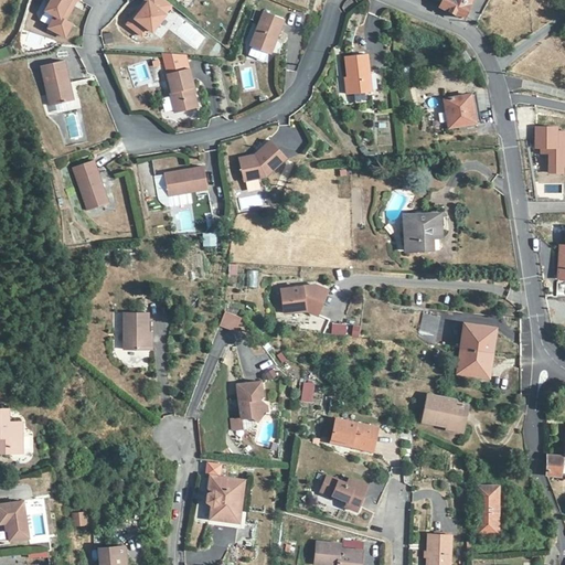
[(81,0),(50,0),(52,1),(46,11),(56,17),(50,29),(66,38),(73,24),(66,21),(77,0),(80,1),(81,0)]
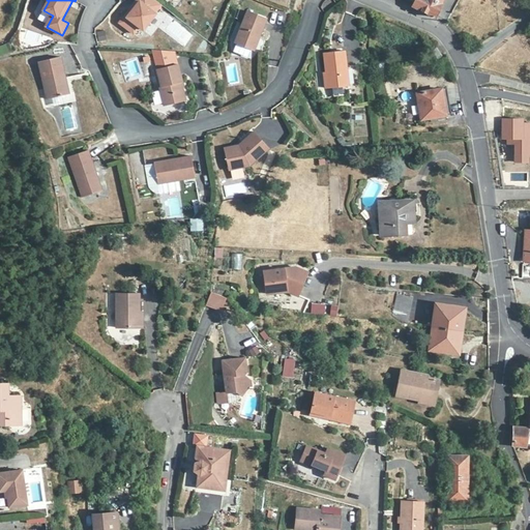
[(154,0),(137,0),(120,23),(135,34),(140,27),(144,30),(156,13),(155,13),(162,5),(154,0)]
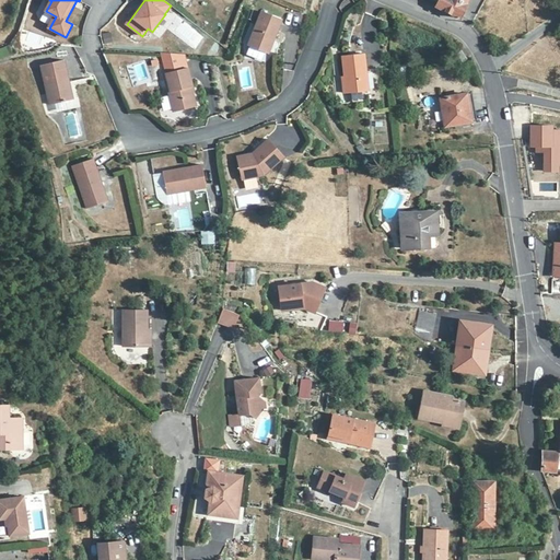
[(439,0),(436,7),(461,18),(467,3),(466,3),(466,0),(439,0)]
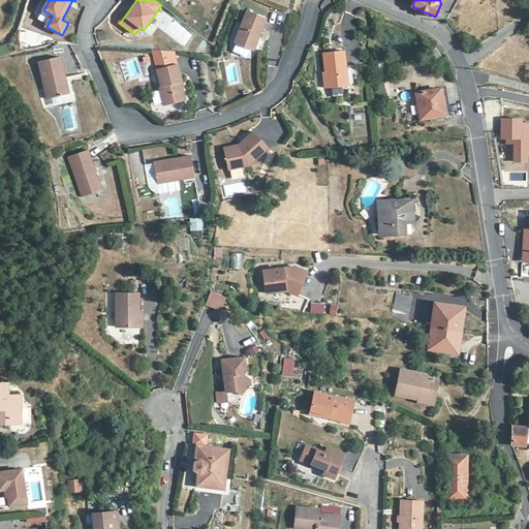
[(266,19),(246,11),(234,43),(253,51),(266,19)]
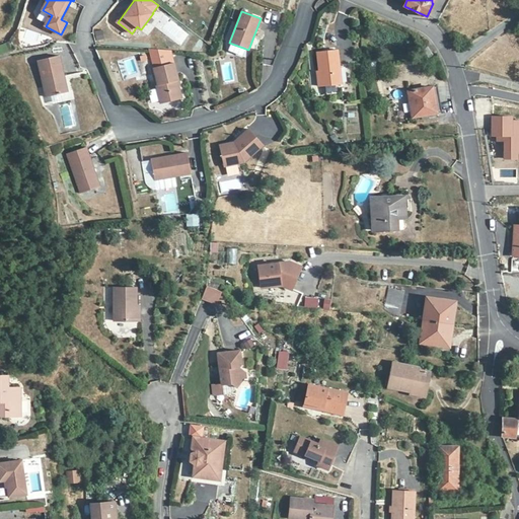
[(97,43),(105,40),(102,29),(94,32),(97,43)]
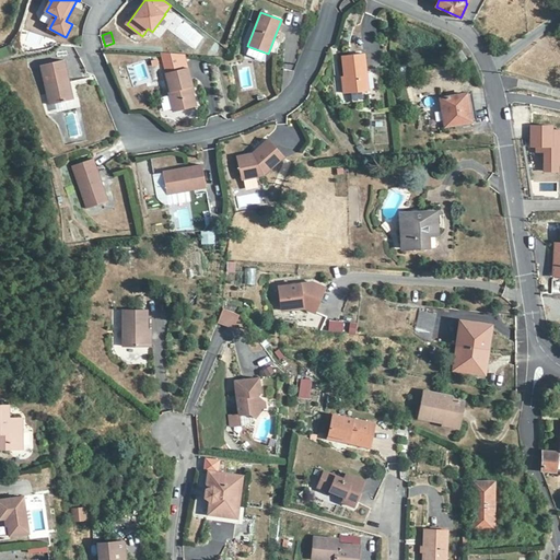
[(463,59),(457,50),(452,54),(458,61),(463,59)]
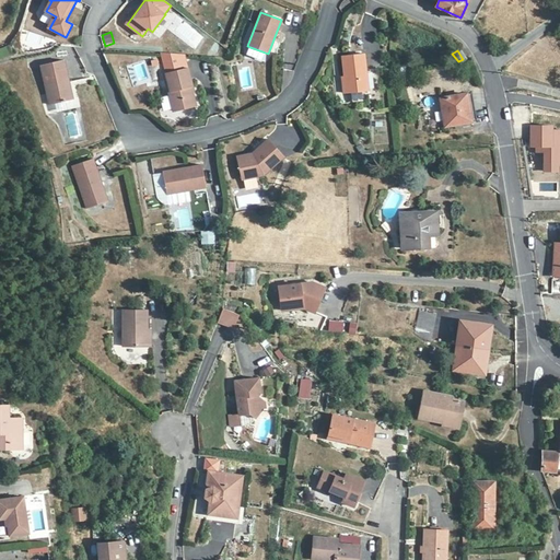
[(368,71),(365,53),(343,56),(348,94),(371,91),(368,71)]
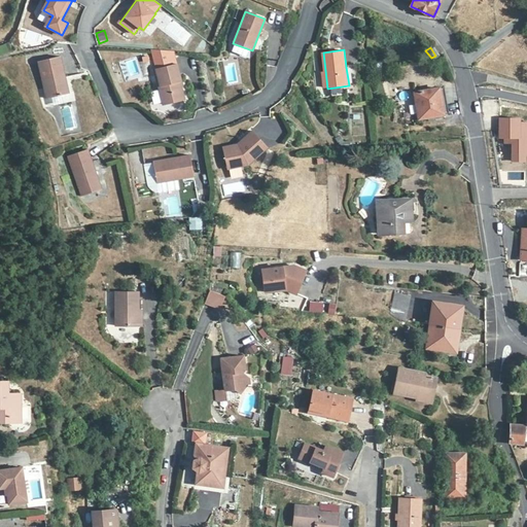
[(66,77),(61,57),(39,62),(47,98),(67,94),(64,78),(66,77)]
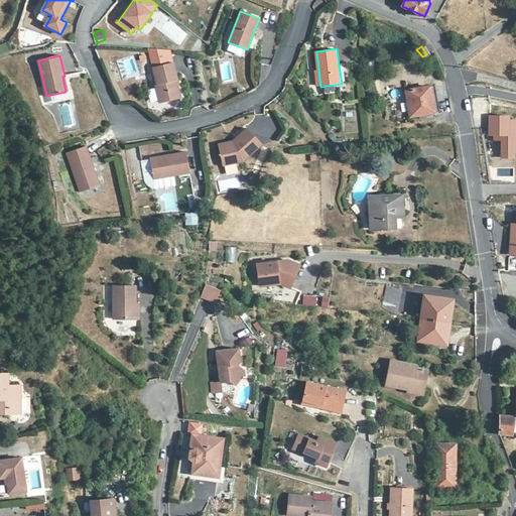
[(178,80),(173,62),(153,68),(162,103),(181,98),(176,81),(178,80)]
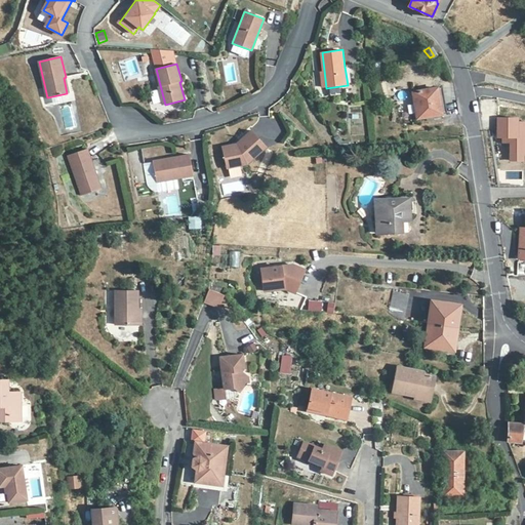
[(448,114),(443,88),(442,88),(437,88),(413,92),(418,119),(442,115),(448,114)]
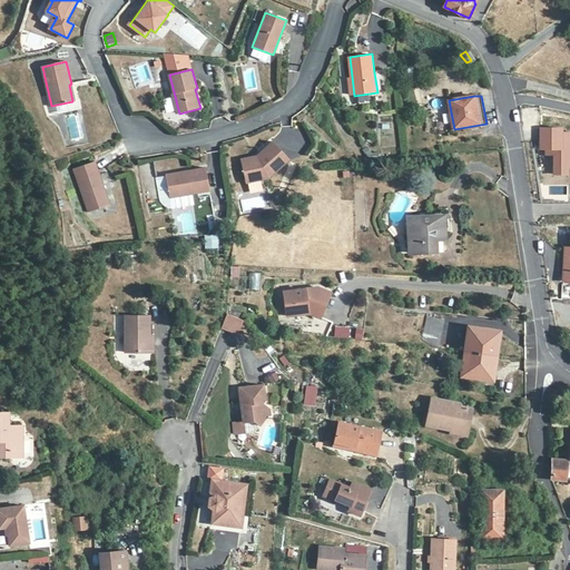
[(544,137),(536,137),(533,146),(544,147),(544,137)]
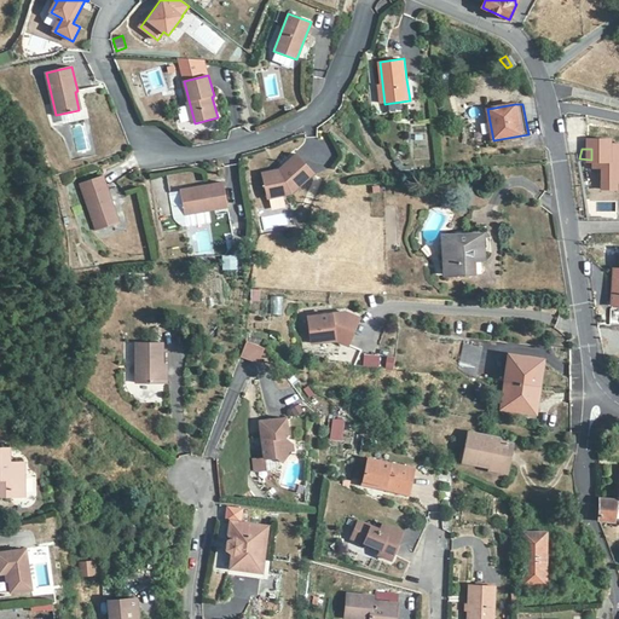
[(618,151),(591,149),(591,160),(590,168),(618,171),(618,151)]
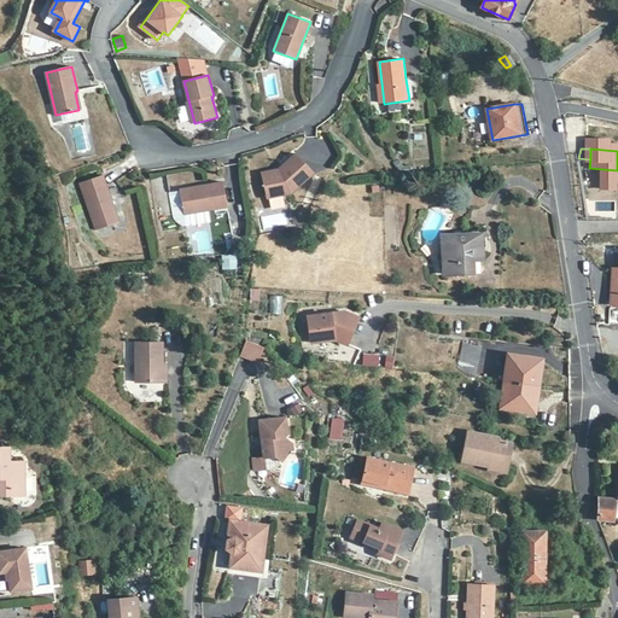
[(315,175),(297,155),(280,172),(263,175),(269,200),(292,196),(315,175)]
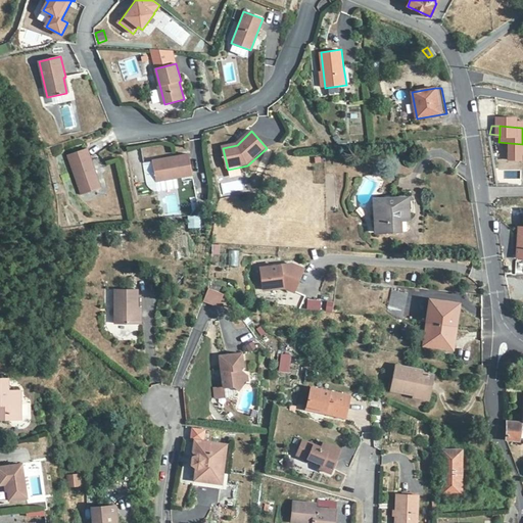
[(95,170),(88,148),(68,154),(82,194),(99,188),(93,171),(95,170)]
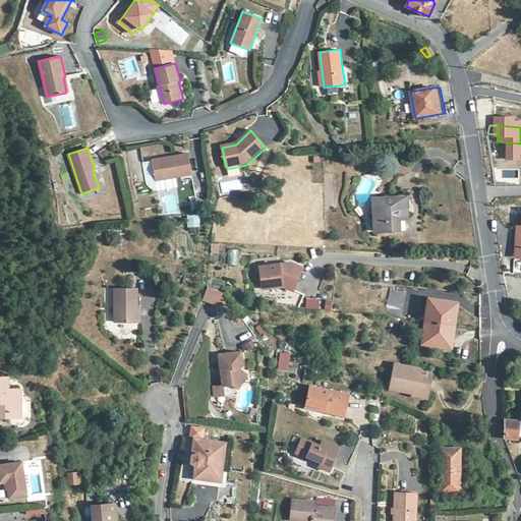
[(131,151),(133,166),(143,164),(140,149),(131,151)]
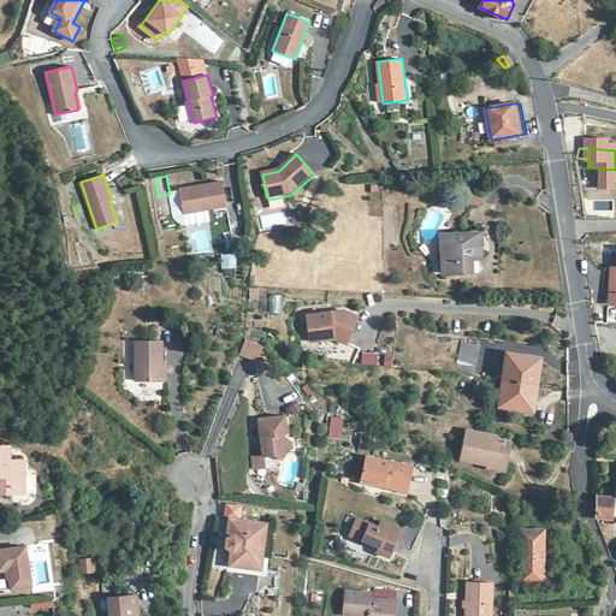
[(227,206),(223,181),(181,189),(185,213),(227,206)]
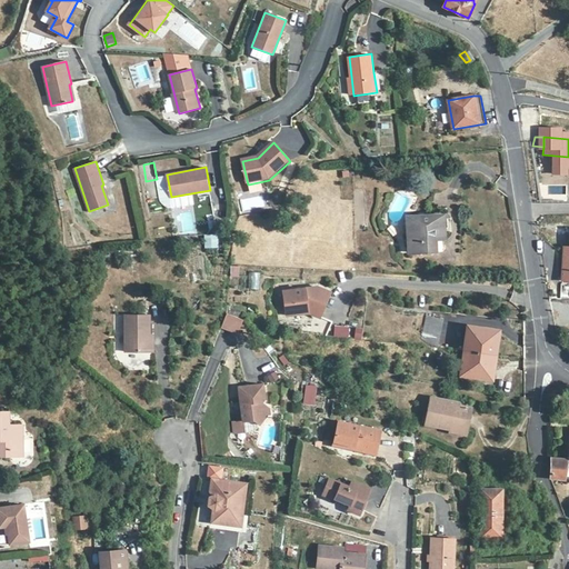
[(178,211),(180,233),(195,232),(193,210),(178,211)]
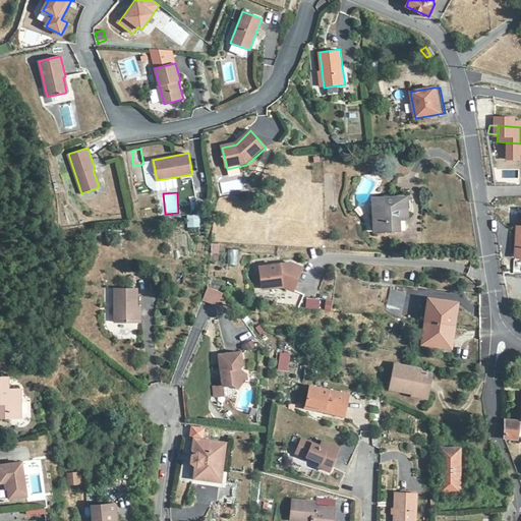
[(407,206),(406,196),(373,199),(374,232),(400,230),(400,229),(399,220),(398,207),(407,206)]
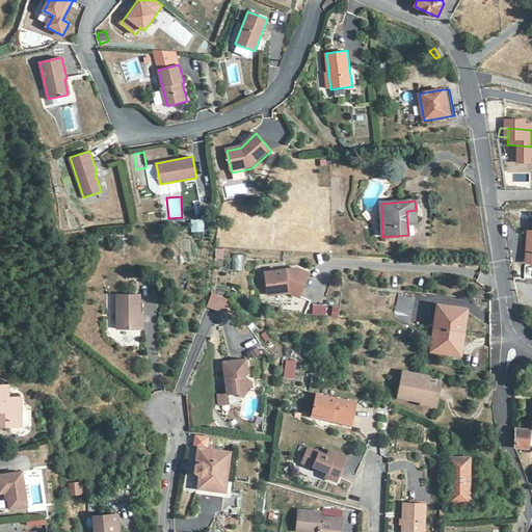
[(526,219),(525,207),(514,208),(515,220),(526,219)]
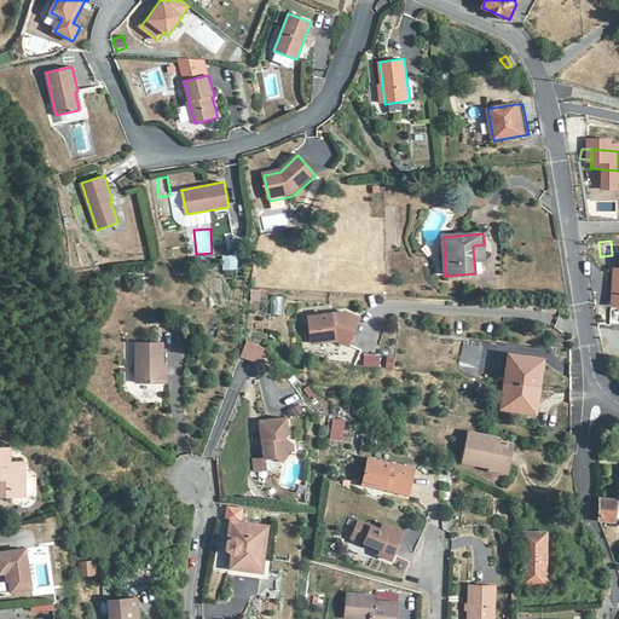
[(474,261),(480,260),(485,260),(484,244),(473,246),(474,261)]
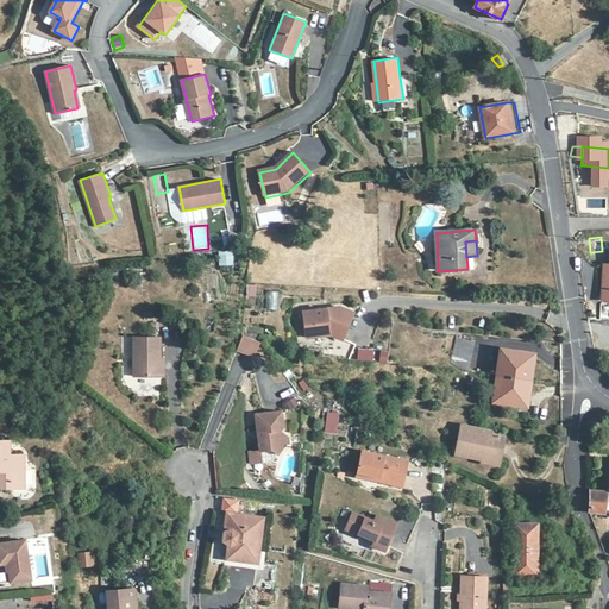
[(233,263),(232,250),(219,251),(220,264),(233,263)]
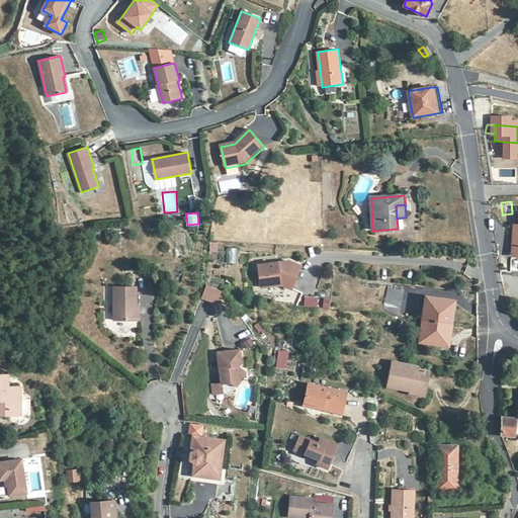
[(236,264),(237,248),(227,247),(226,264),(236,264)]
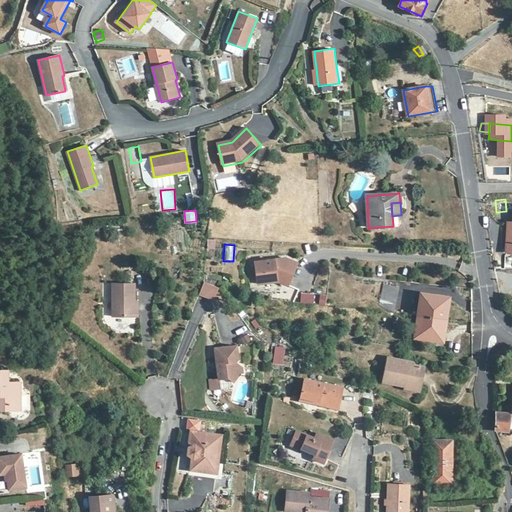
[(287,285),(297,262),(284,258),(254,261),(257,283),(277,280),(287,285)]
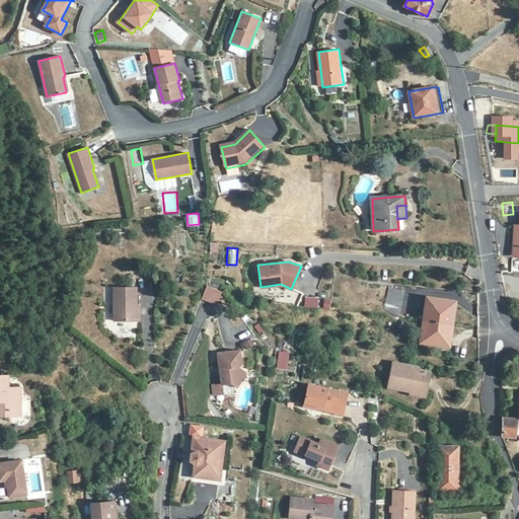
[(217,302),(220,294),(221,291),(206,285),(202,297),(217,302)]
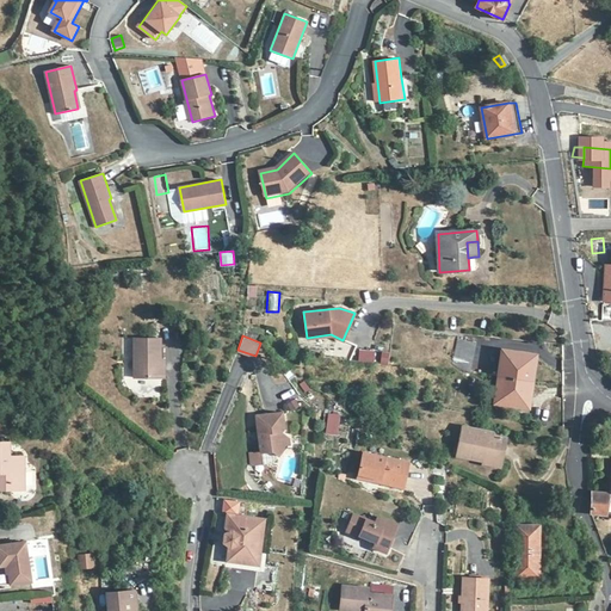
[(160,360),(160,339),(135,339),(135,378),(165,378),(165,360),(160,360)]
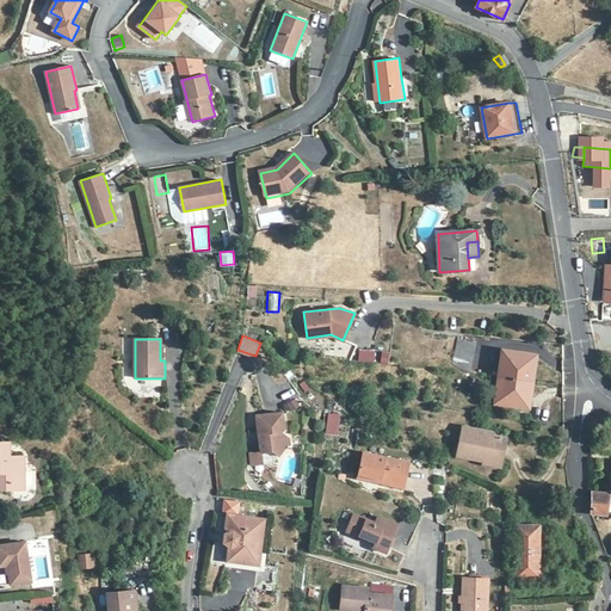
[(351,360),(357,346),(339,340),(334,355),(351,360)]
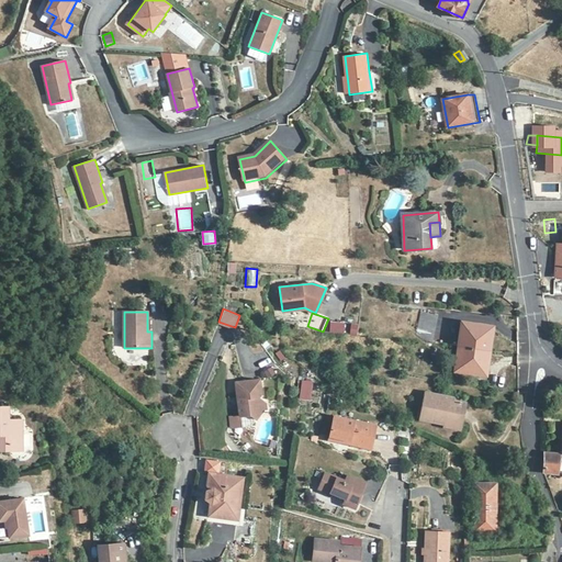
[(439,317),(422,313),(415,341),(434,344),(439,317)]
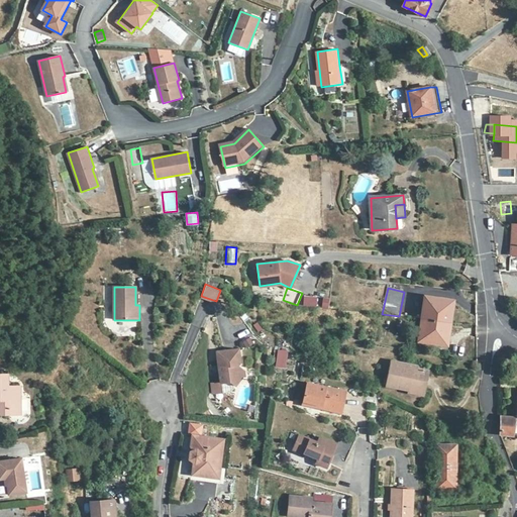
[(303,306),(316,308),(317,297),(304,295),(303,306)]
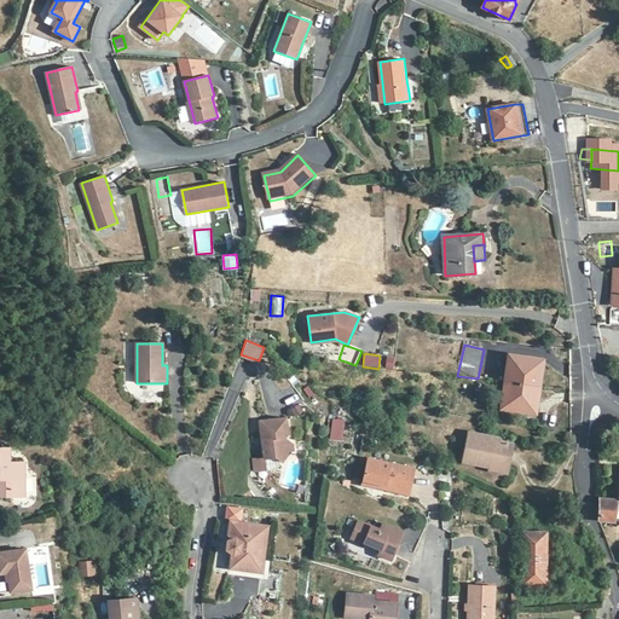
[(507,382),(539,387),(543,362),(510,357),(507,382)]
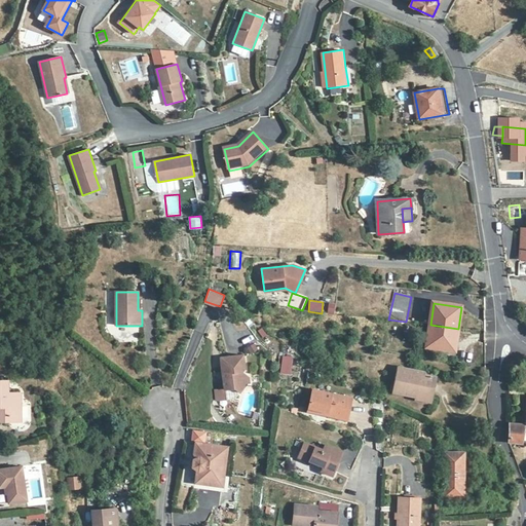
[(335,312),(335,304),(323,304),(323,312),(335,312)]
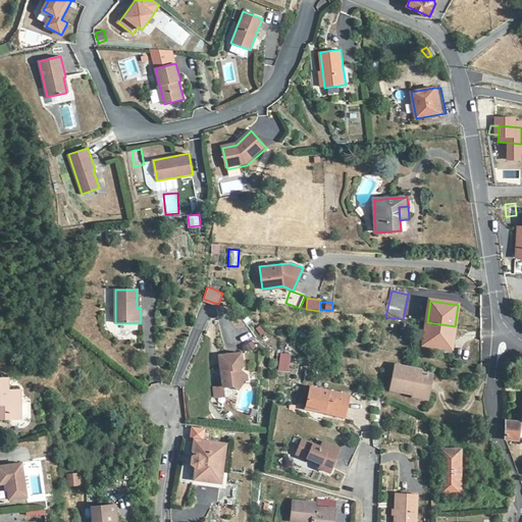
[(452,349),(455,326),(427,322),(423,345),(452,349)]
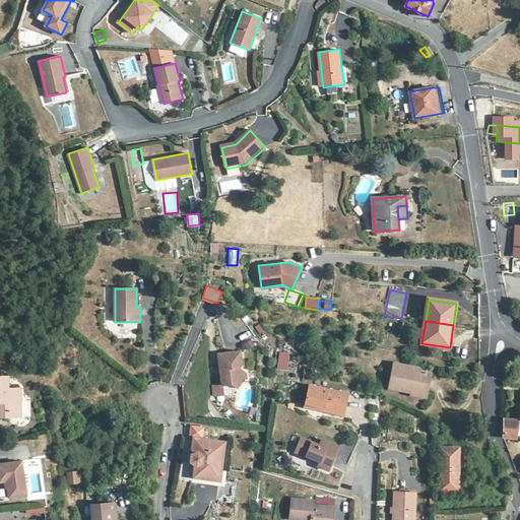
[(241,351),(218,354),(222,386),(232,384),(238,388),(246,377),(241,373),(240,368),(242,366),(241,351)]
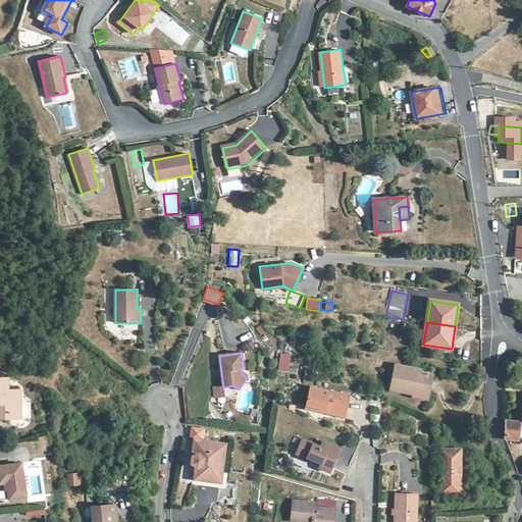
[(289,360),(280,359),(279,368),(288,369),(289,360)]
